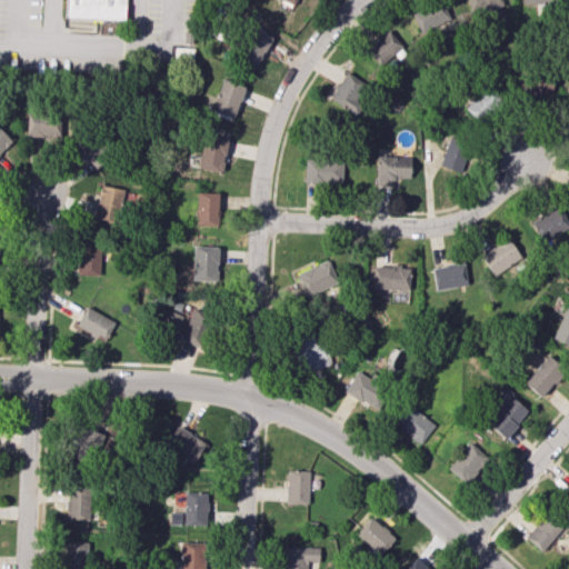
[(441,0),(412,16),(423,37),(463,16),(455,0),(441,0)]
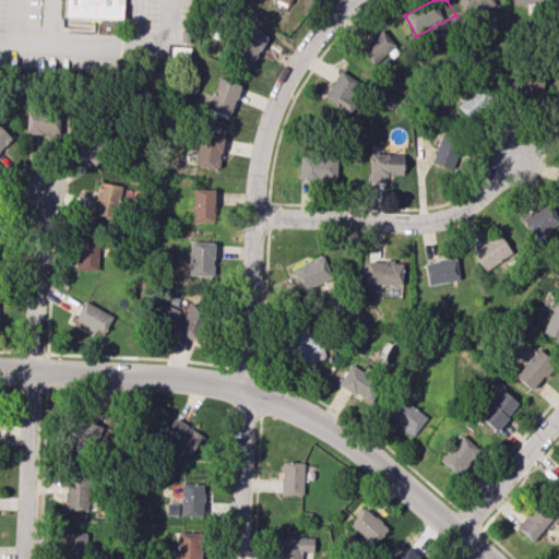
[(250,64),(268,36),(249,25),(233,55),(250,64)]
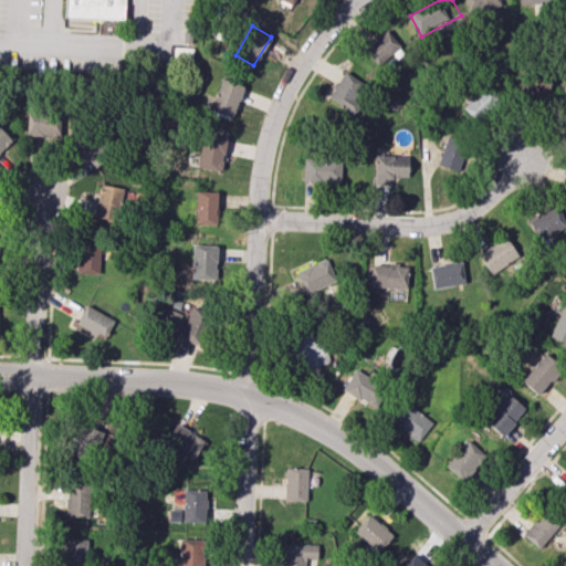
[(400,45),(384,28),(363,49),(378,65),(400,45)]
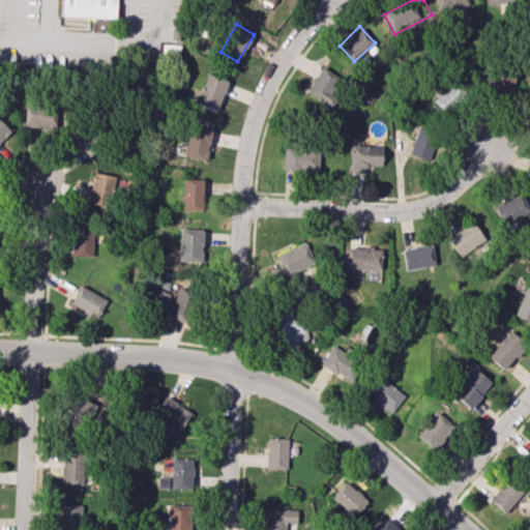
[(323,104),(342,80),(322,66),(304,89),(323,104)]
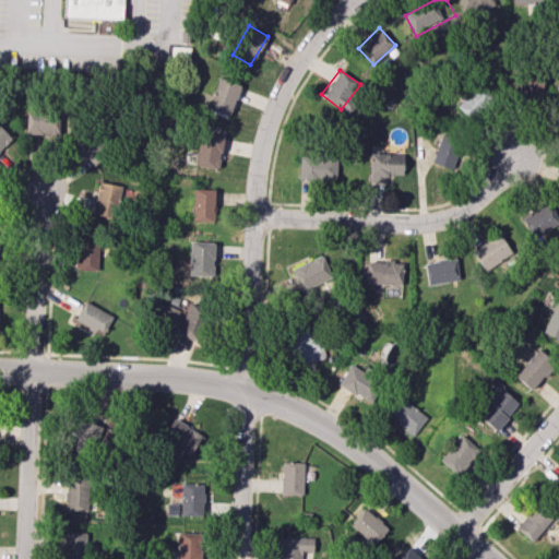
[(240,85),(217,78),(206,108),(229,116),(240,85)]
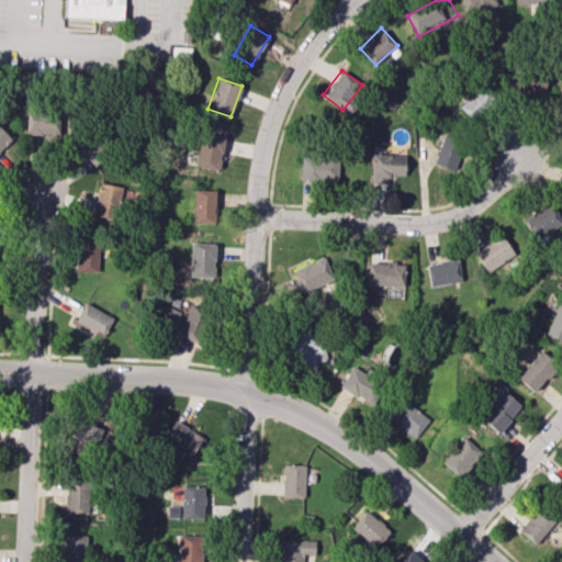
[(543,92),(543,80),(519,81),(519,93),(543,92)]
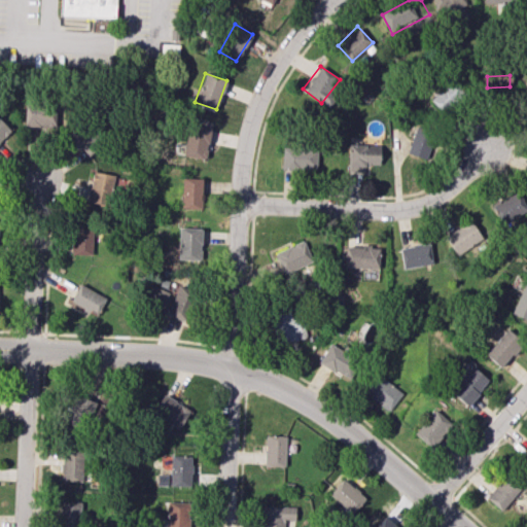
[(430,99),(443,113),(461,98),(448,82),(430,99)]
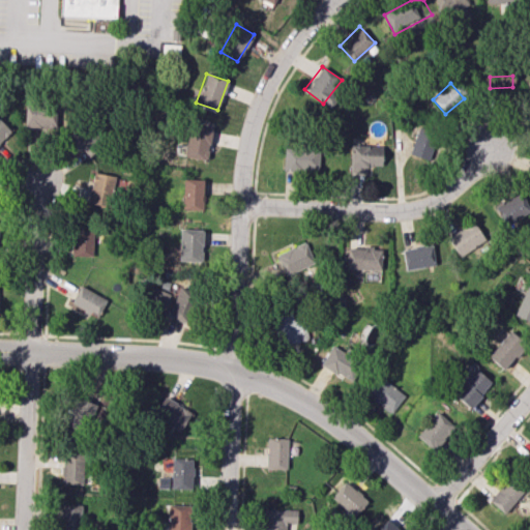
[(24,105),(24,128),(56,128),(56,106),(24,105)]
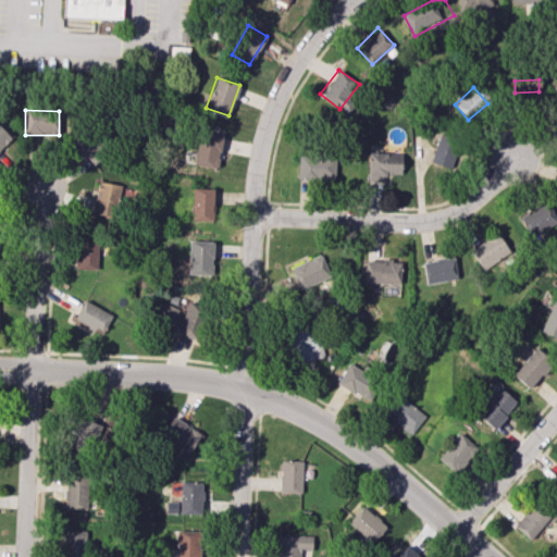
[(0,148),(11,137),(0,126),(0,148)]
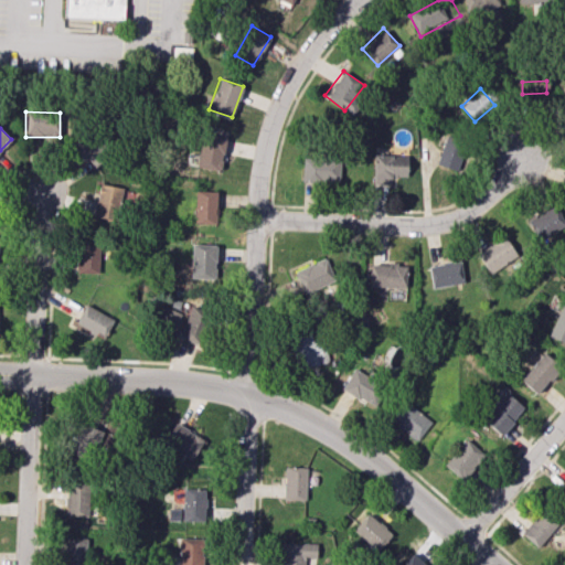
[(109,153),(87,129),(72,142),(94,167),(109,153)]
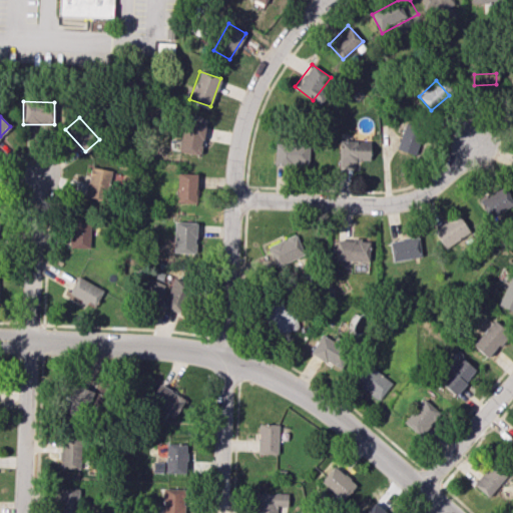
[(179,152),(200,154),(204,124),(183,121),(179,152)]
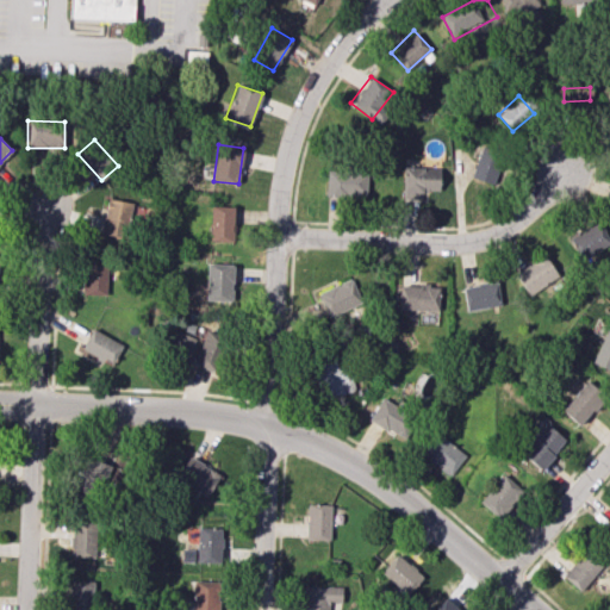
[(493,184),(503,153),(480,145),(471,178),(493,184)]
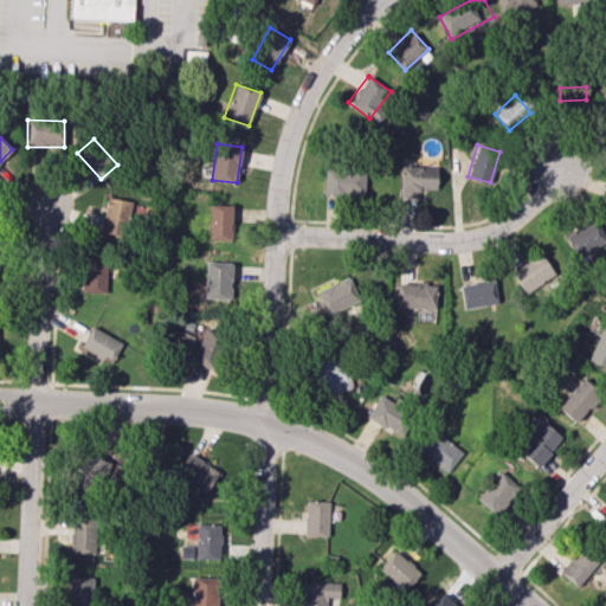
[(324,197),(366,195),(365,165),(323,166),(324,197)]
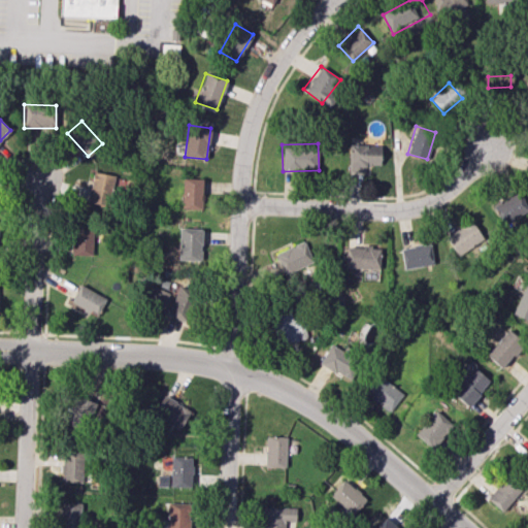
[(348,173),(369,173),(369,164),(380,165),(381,145),(349,144),(348,173)]
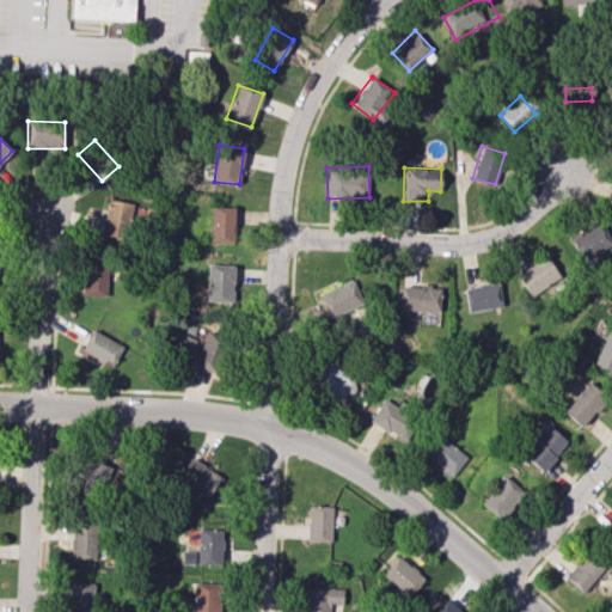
[(126,238),(126,227),(145,227),(145,202),(105,202),(105,238),(126,238)]
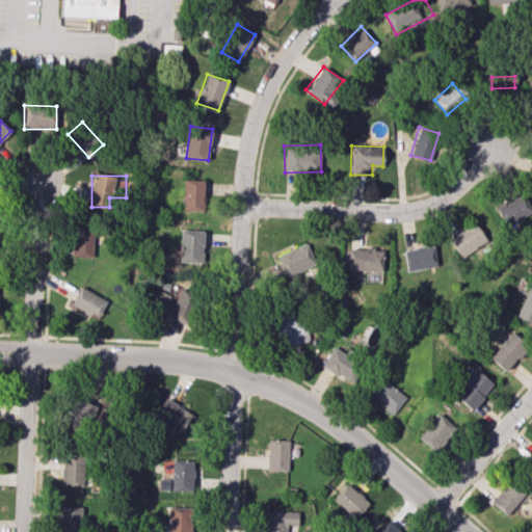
[(204,180),(184,180),(183,210),(203,211),(204,180)]
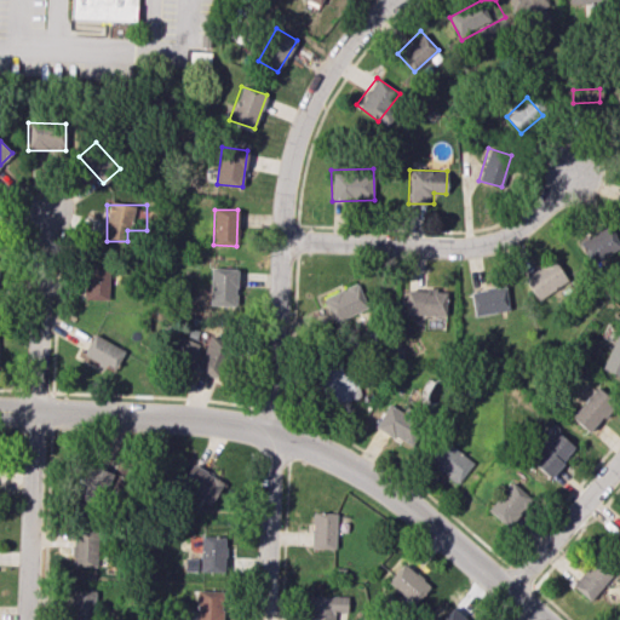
[(579,237),(585,260),(619,251),(613,227),(579,237)]
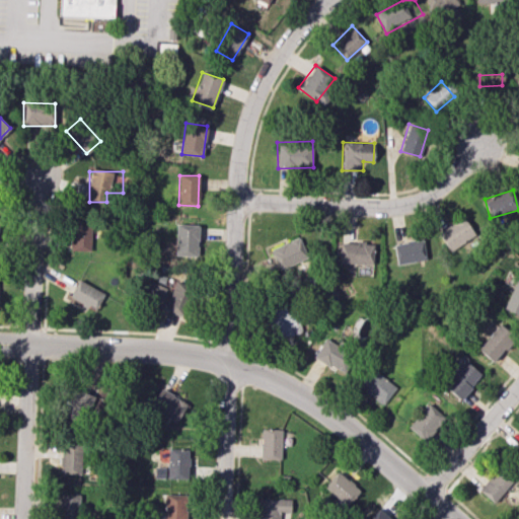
[(474,236),(464,217),(438,231),(449,250),(474,236)]
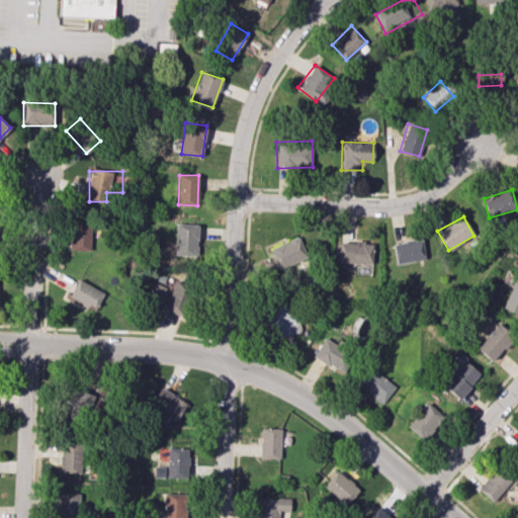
[(90,222),(71,221),(70,250),(90,250),(90,222)]
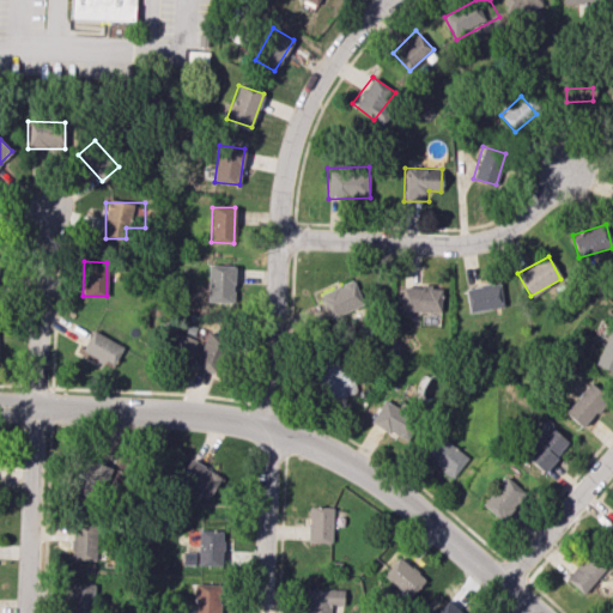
[(207,299),(232,301),(234,266),(207,265),(207,299)]
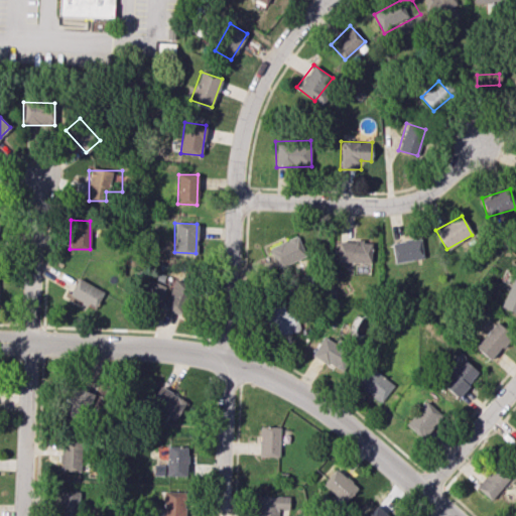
[(269,246),(276,268),(305,258),(298,236),(269,246)]
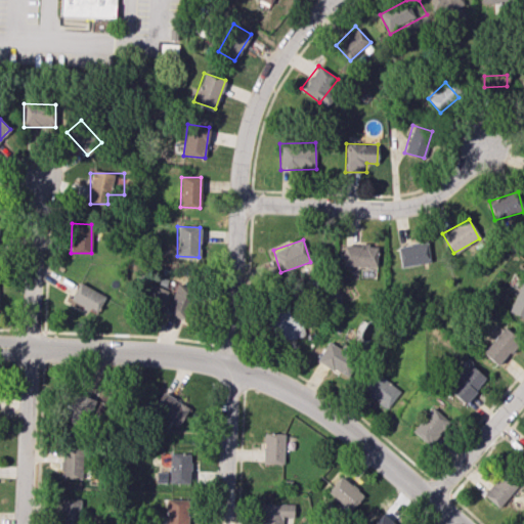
[(397,246),(400,266),(429,263),(427,243),(397,246)]
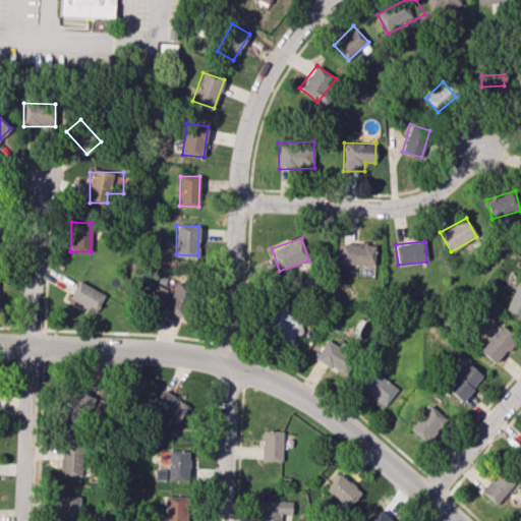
[(374,266),(375,244),(341,243),(340,265),(374,266)]
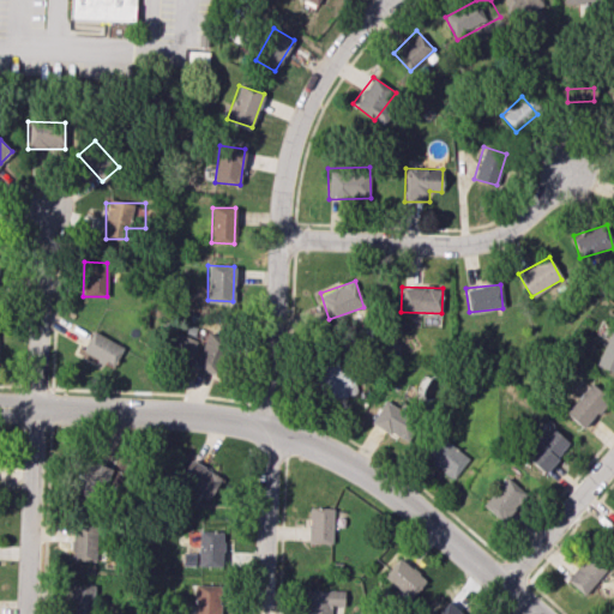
[(595,365),(613,372),(613,326),(612,326),(595,365)]
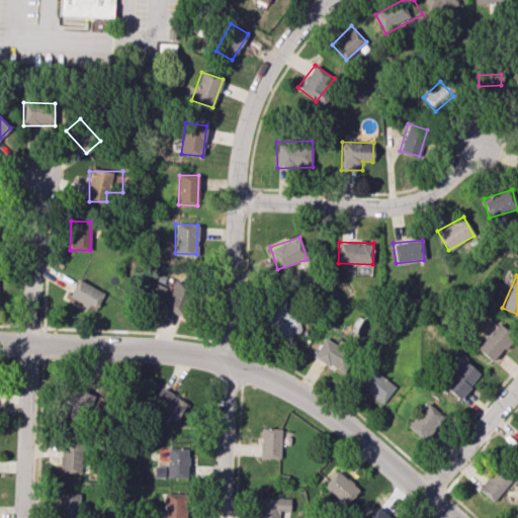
[(94,310),(103,292),(79,278),(69,295),(94,310)]
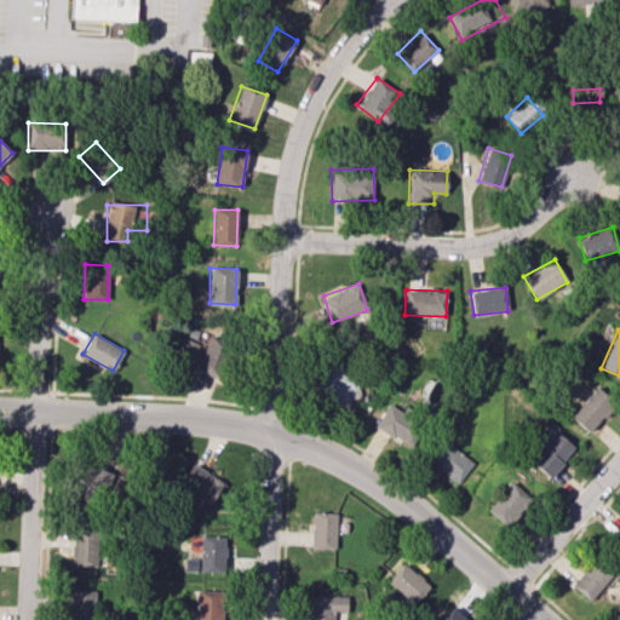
[(191,368),(200,344),(178,337),(171,362),(191,368)]
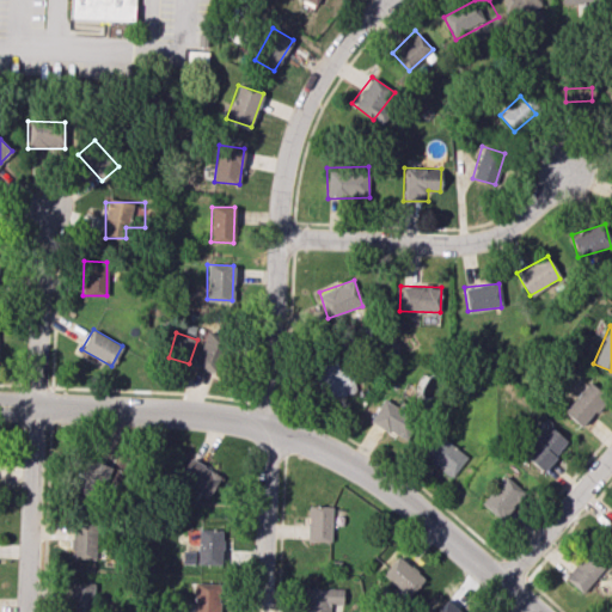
[(194,365),(219,375),(232,342),(207,332),(194,365)]
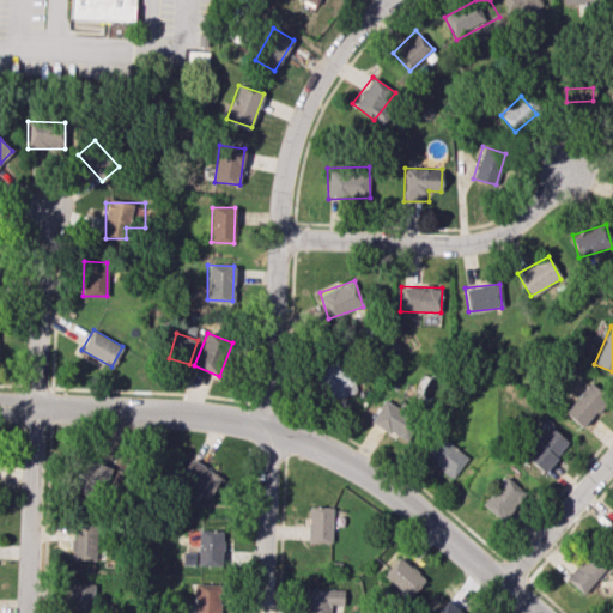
[(351,370),(340,372),(337,357),(315,360),(322,400),(356,393),(351,370)]
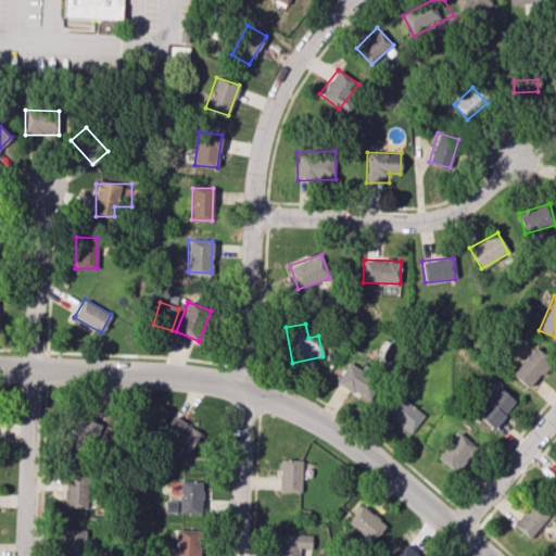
[(529,389),(552,361),(533,346),(512,375),(529,389)]
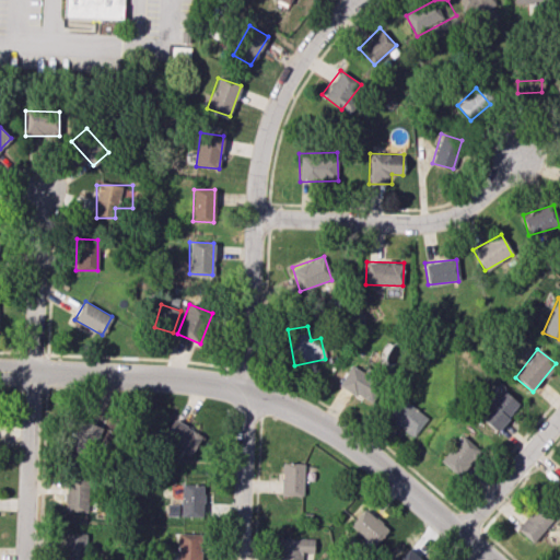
[(380,378),(348,365),(339,388),(370,400),(380,378)]
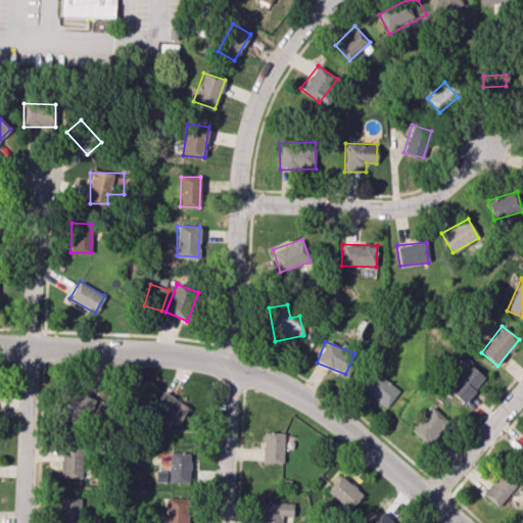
[(465,402),(483,378),(462,362),(452,375),(456,378),(447,390),(465,402)]
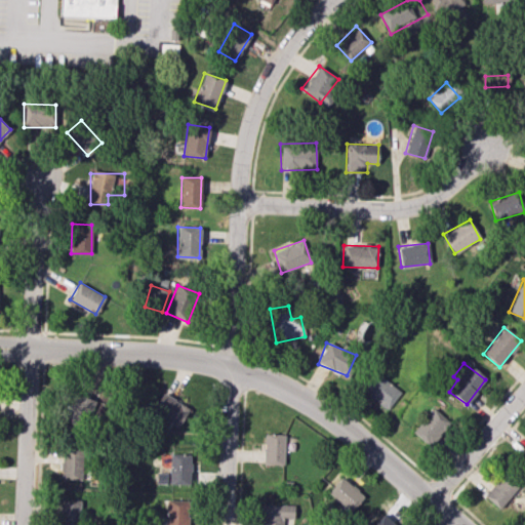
[(362,390),(386,410),(400,393),(376,372),(362,390)]
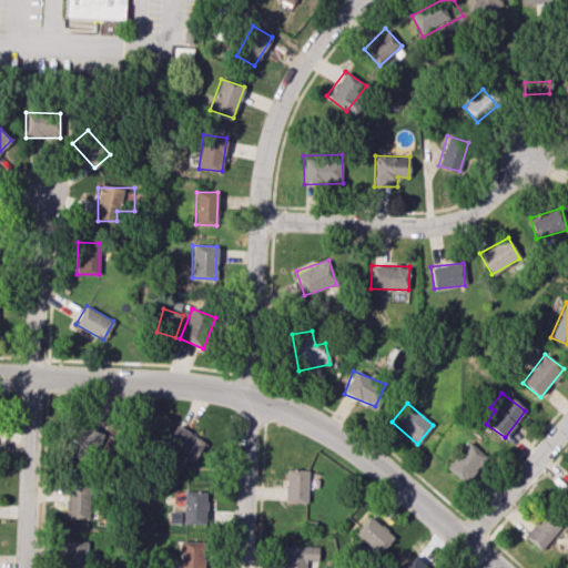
[(103,432),(78,425),(71,452),(97,459),(103,432)]
